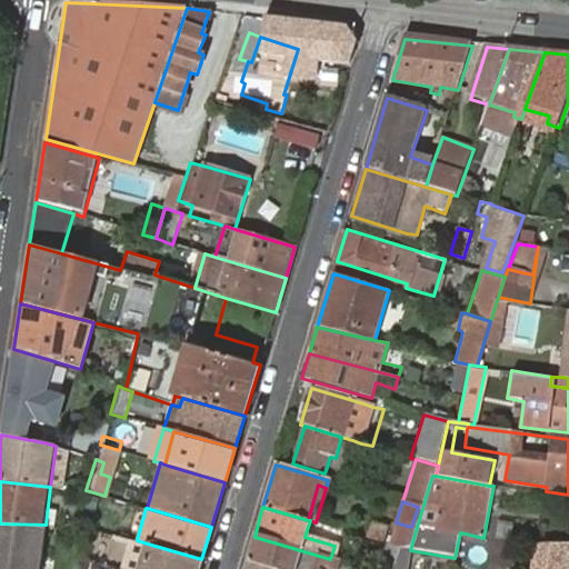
[(0,523),(0,568),(39,568),(42,546),(46,525),(0,523)]
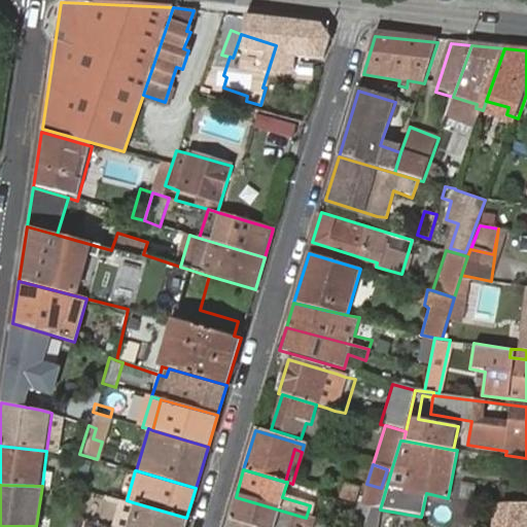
[(236,497),(229,521),(250,526),(312,526),(314,521),(306,518),(236,497)]
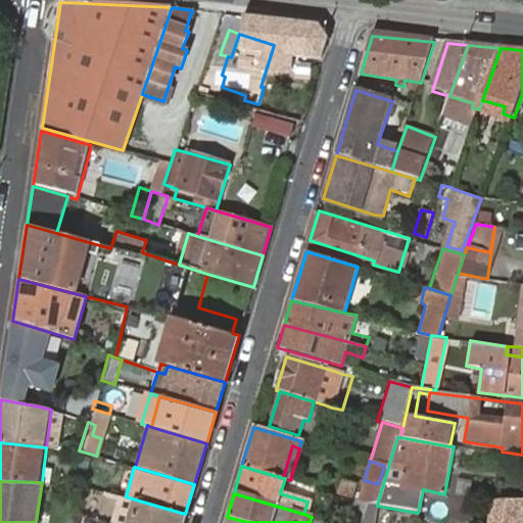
[(350,507),(365,512),(368,503),(353,497),(350,507)]
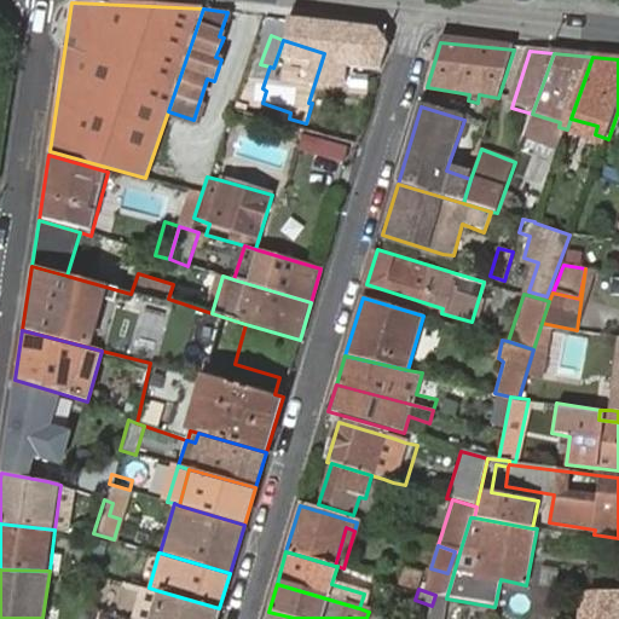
[(150,612),(148,618),(215,618),(219,608),(156,590),(150,612)]
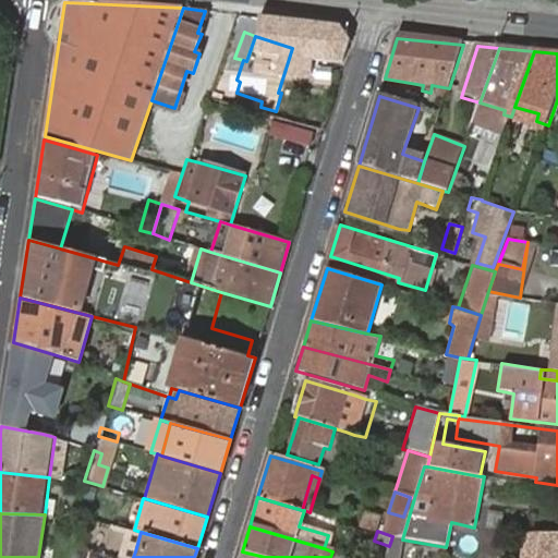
[(523,557),(557,557),(557,534),(525,533),(523,557)]
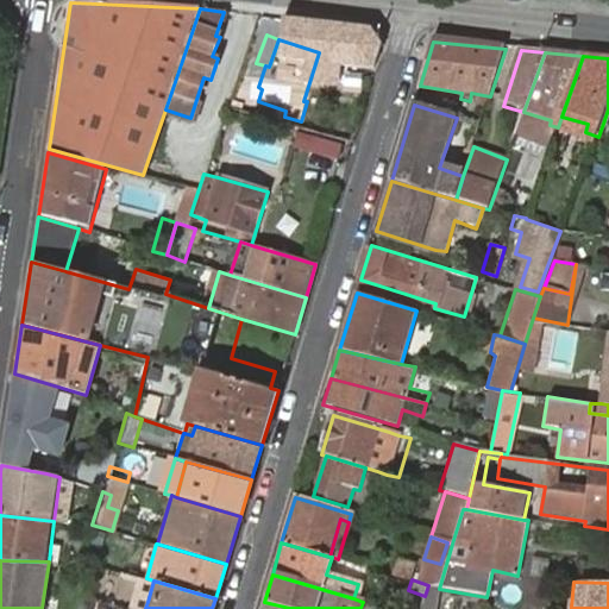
[(427,608),(440,608),(445,590),(431,588),(427,608)]
